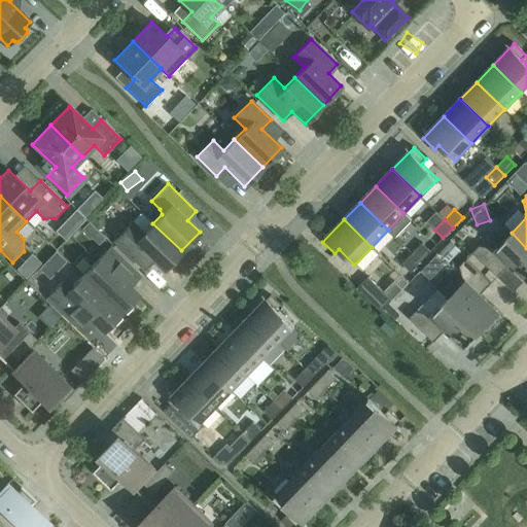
[(181,250),(152,223),(143,234),(132,222),(114,241),(143,269),(152,259),(163,270),(181,250)]
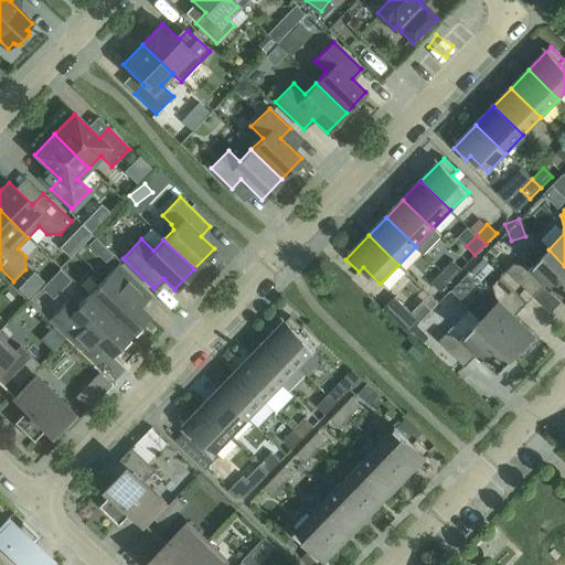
[(564,266),(548,249),(532,267),(514,263),(507,270),(533,297),(545,284),(564,302),(564,266)]
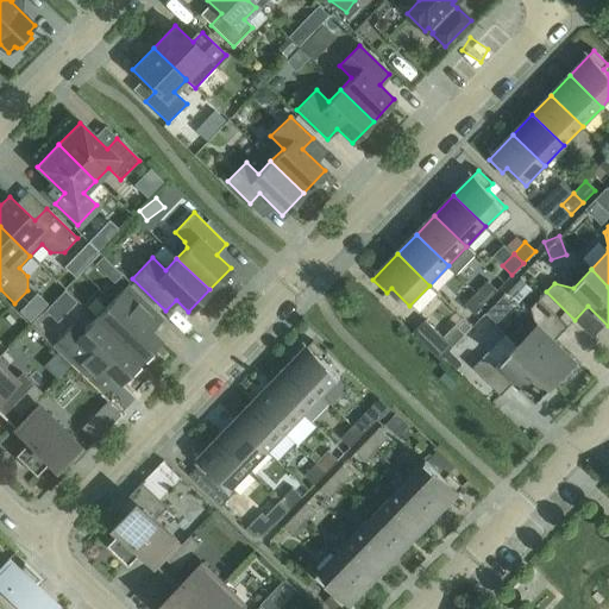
[(488,281),(476,293),(485,302),(497,290),(488,281)]
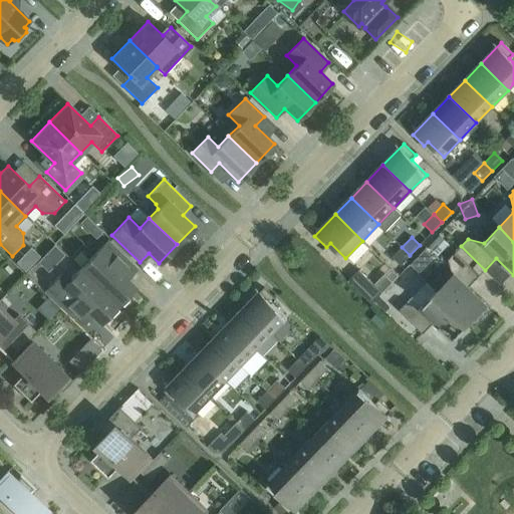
[(80,269),(117,305),(136,287),(126,279),(136,269),(106,242),(80,269)]
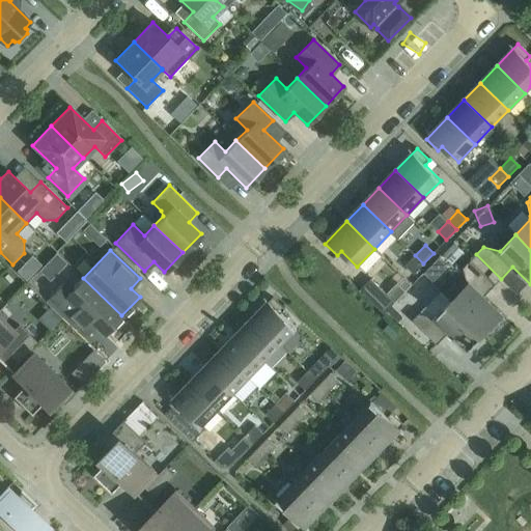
[(423,263),(415,255),(404,267),(414,275),(423,263)]
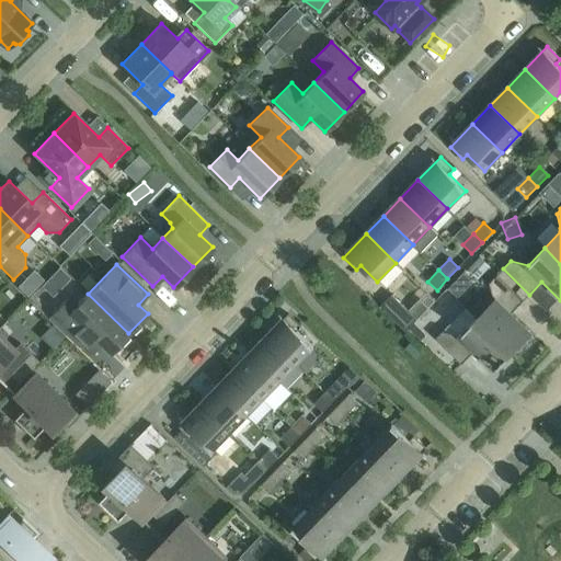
[(477,318),(517,357),(518,356),(516,355),(535,336),(511,313),(523,301),(496,276),(489,284),(494,300),(477,318)]
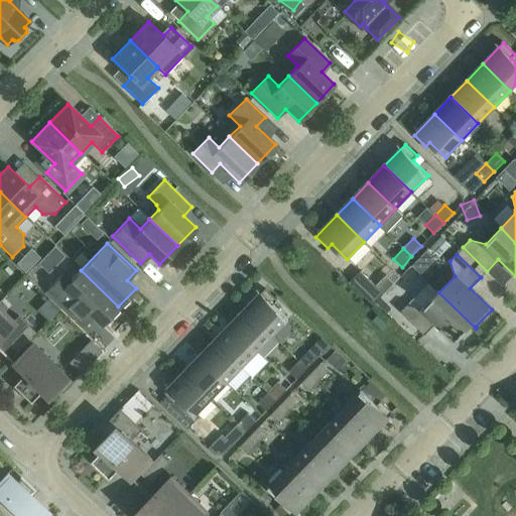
[(118,306),(81,270),(70,281),(62,274),(46,291),(83,326),(92,316),(101,325),(118,306)]
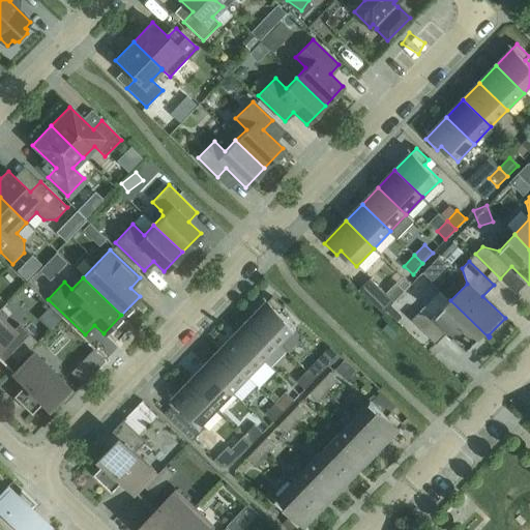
[(383,313),(393,302),(370,278),(359,290),(383,313)]
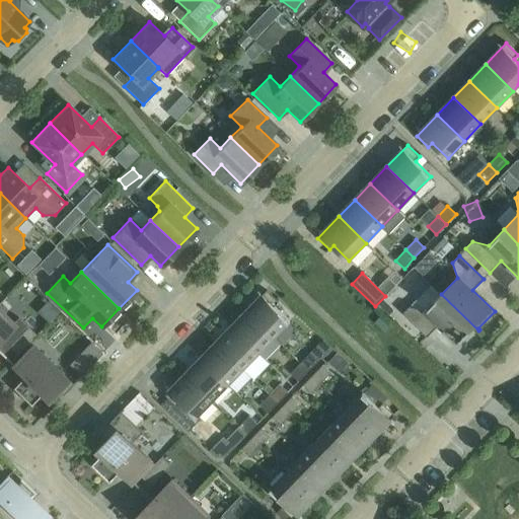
[(267,290),(246,311),(274,338),(290,321),(274,306),(279,302),(267,290)]
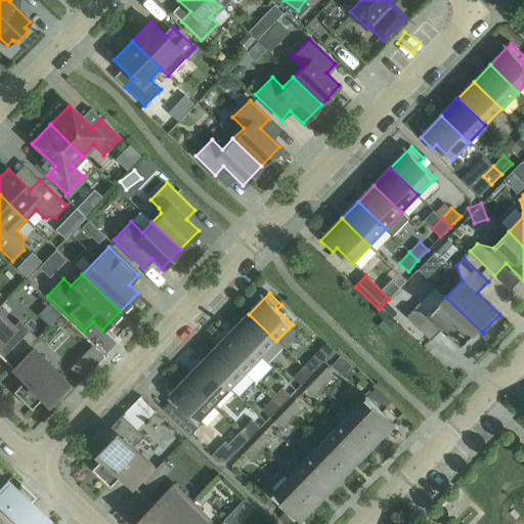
[(483,334),(445,297),(430,313),(413,309),(406,316),(431,340),(442,329),(462,347),(478,330),(482,335),(483,334)]
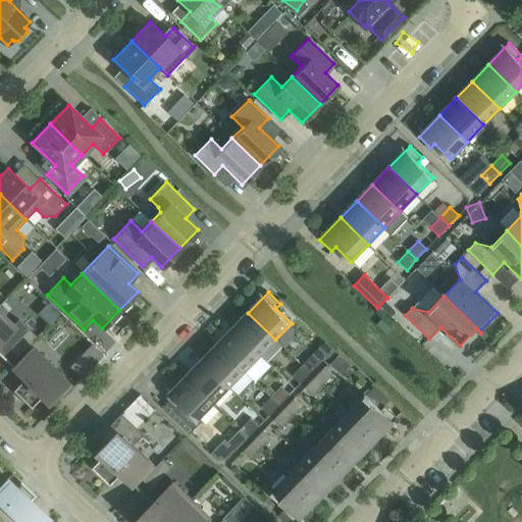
[(248,313),(232,328),(260,356),(275,340),(248,313)]
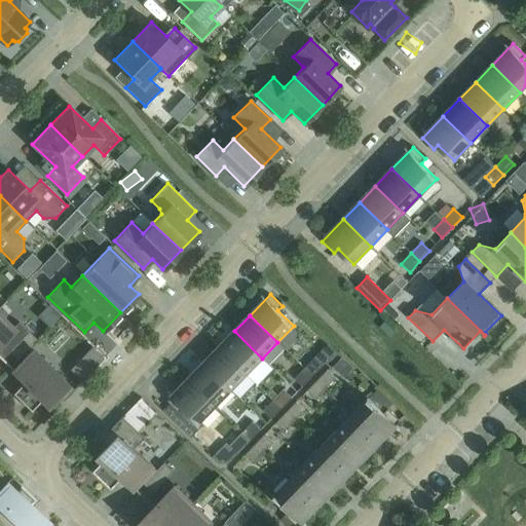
[(0,353),(3,357),(8,351),(28,331),(20,323),(12,330),(0,317),(0,353)]
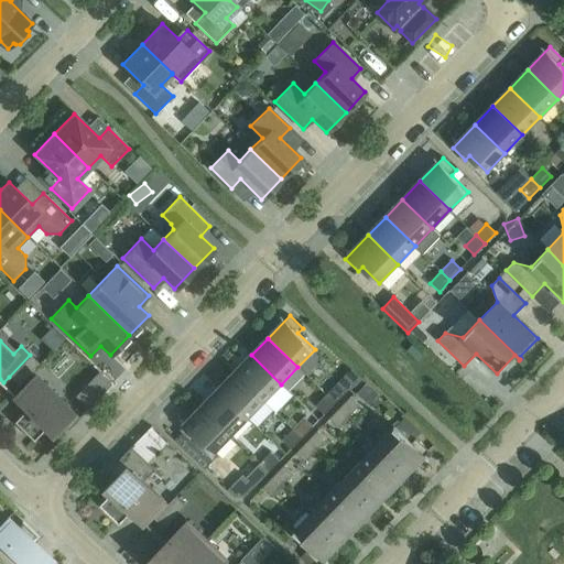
[(30,355),(9,377),(3,382),(13,392),(40,365),(30,355)]
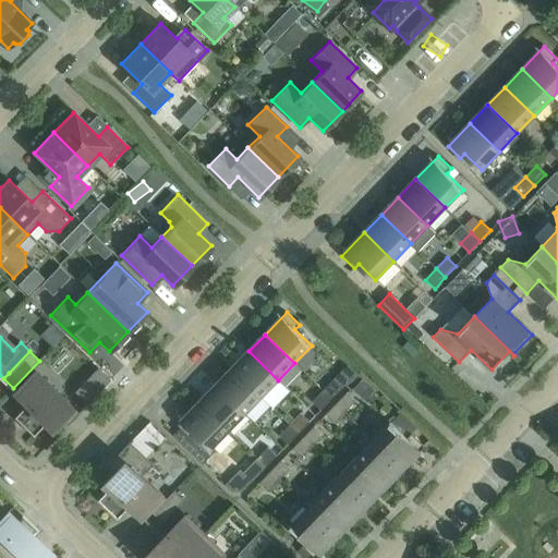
[(278,380),(249,351),(232,368),(262,397),(278,380)]
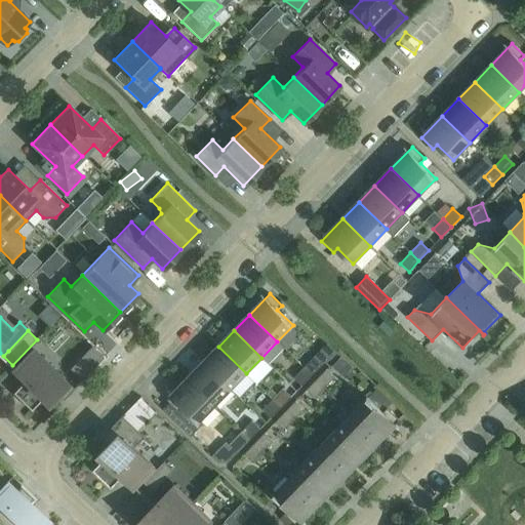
[(246,373),(218,347),(203,363),(231,390),(246,373)]
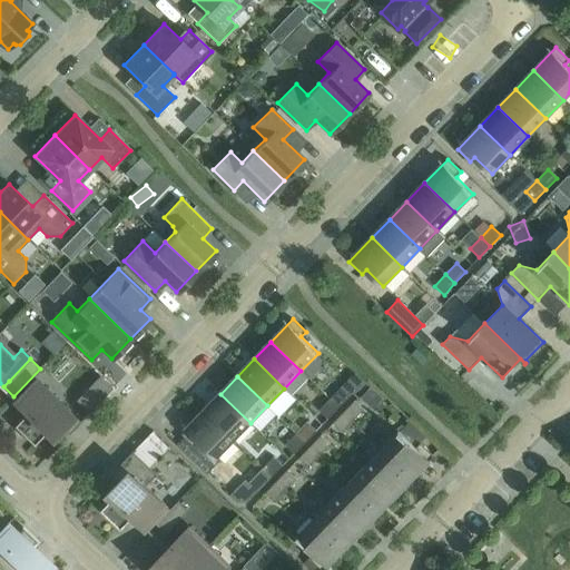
[(68,435),(80,423),(37,381),(16,403),(26,413),(13,426),(33,446),(56,423),(68,435)]
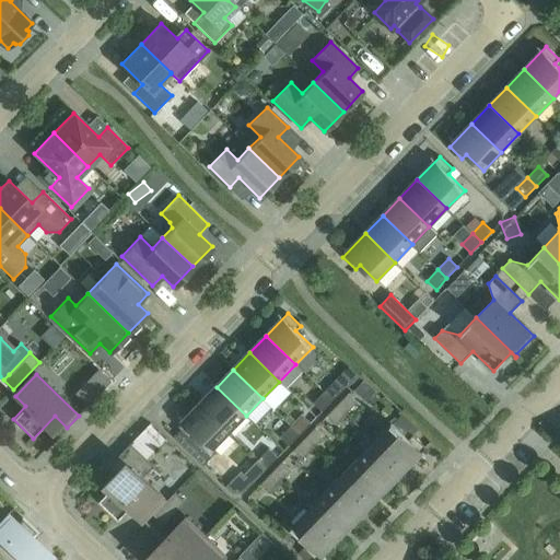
[(335,381),(324,392),(333,400),(343,389),(335,381)]
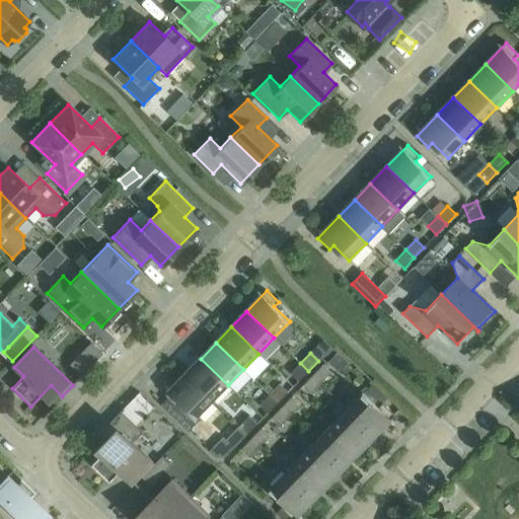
[(201,359),(186,374),(213,400),(228,385),(201,359)]
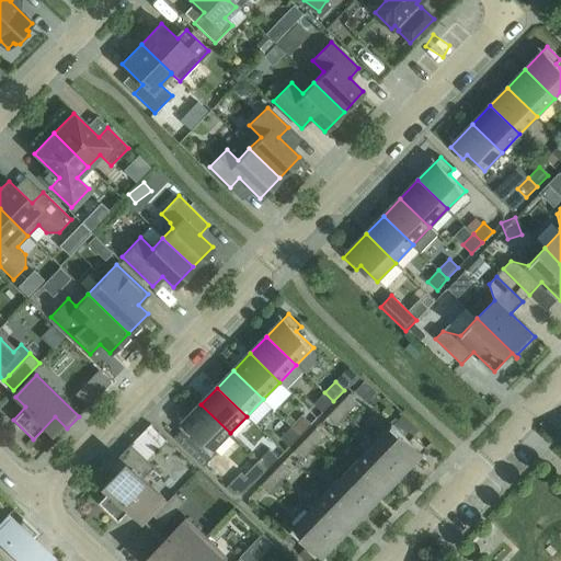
[(333,401),(324,392),(313,403),(322,412),(333,401)]
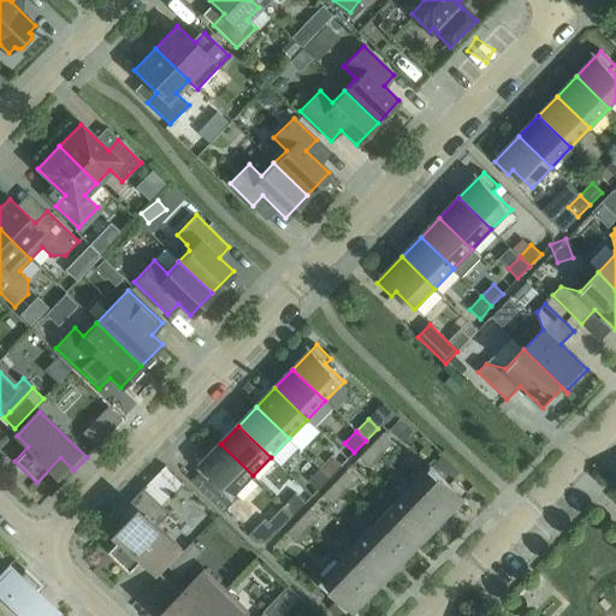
[(374,442),(384,451),(392,443),(383,433),(374,442)]
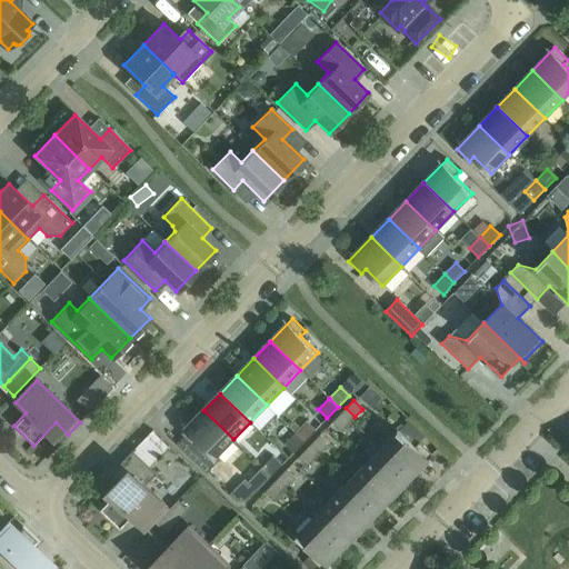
[(355,417),(346,408),(331,422),(341,431),(355,417)]
